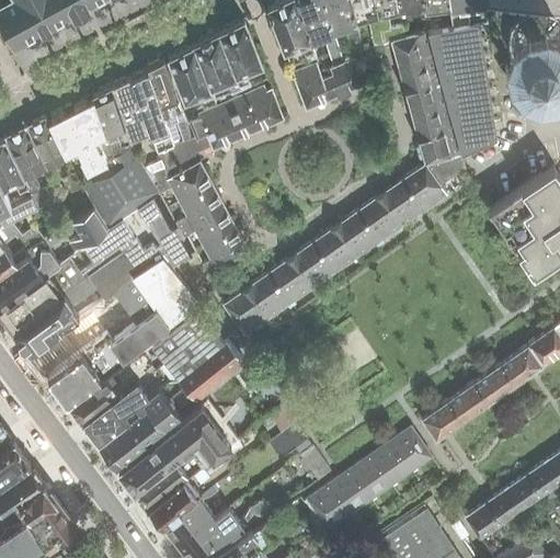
[(0,15),(12,38),(14,36),(52,16),(53,19),(56,16),(55,15),(70,7),(72,11),(87,2),(86,0),(0,0),(1,1),(0,1),(0,15)]
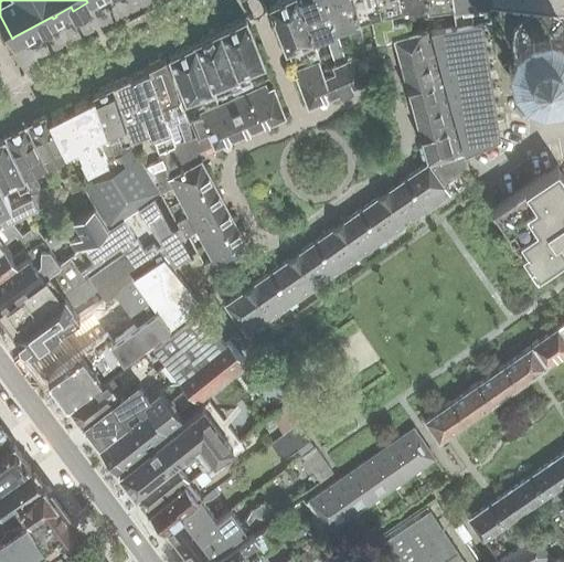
[(295,0),(286,0),(268,9),(286,52),(300,46),(304,55),(306,65),(317,61),(310,42),(295,0)]
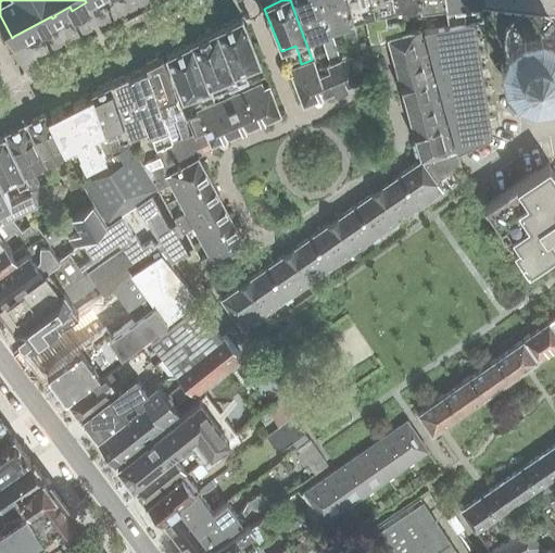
[(290,0),(305,41),(318,36),(325,53),(337,50),(329,32),(317,0),(290,0)]
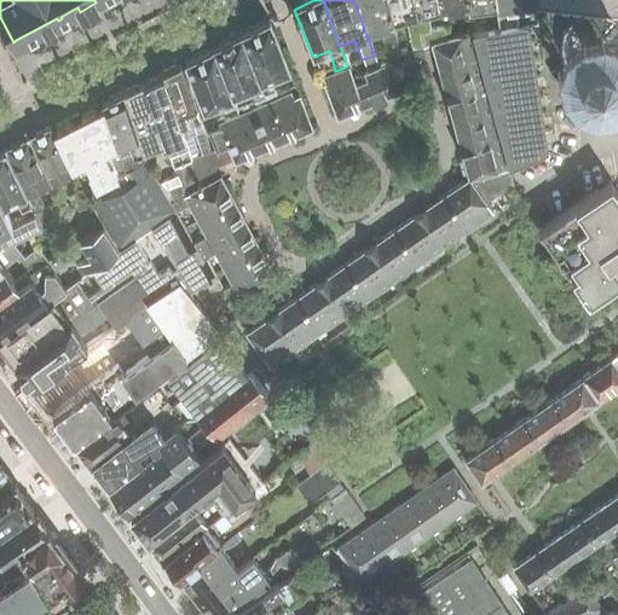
[(391,22),(383,0),(353,0),(367,35),(377,30),(385,51),(398,47),(391,22)]
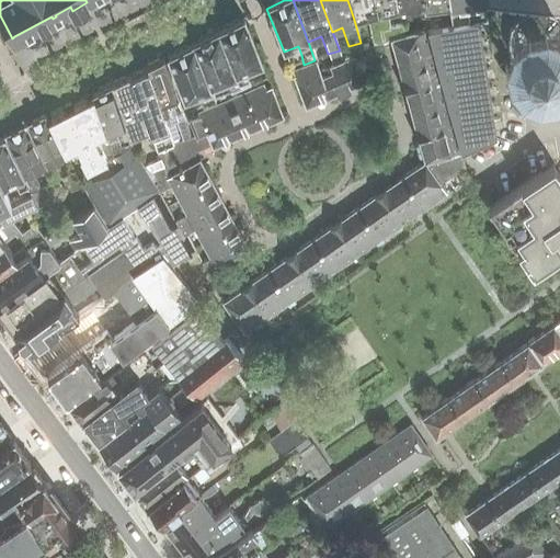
[(385,44),(381,32),(373,0),(347,0),(354,20),(368,16),(374,46),(385,44)]
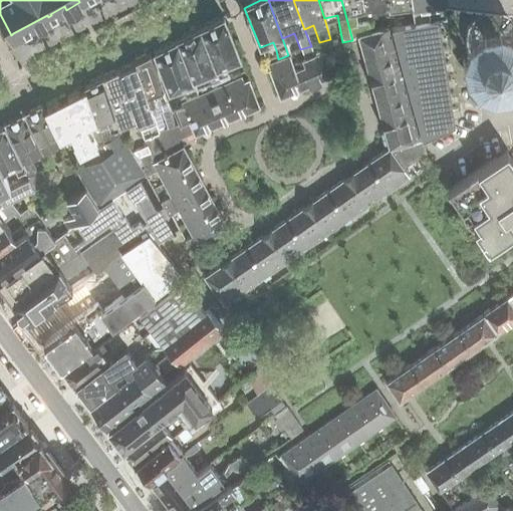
[(352,40),(358,38),(370,35),(368,25),(357,27),(354,13),(365,10),(363,0),(341,0),(349,29),(352,40)]
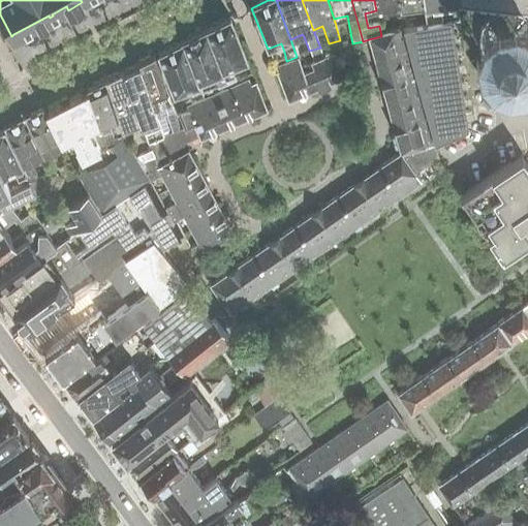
[(400,9),(401,6),(399,0),(374,0),(376,10),(378,10),(379,17),(401,13),(400,9)]
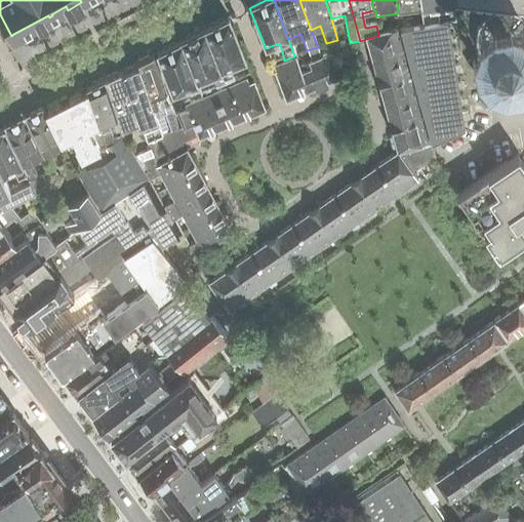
[(409,7),(412,19),(413,27),(420,25),(416,0),(396,0),(398,6),(397,9),(409,7)]
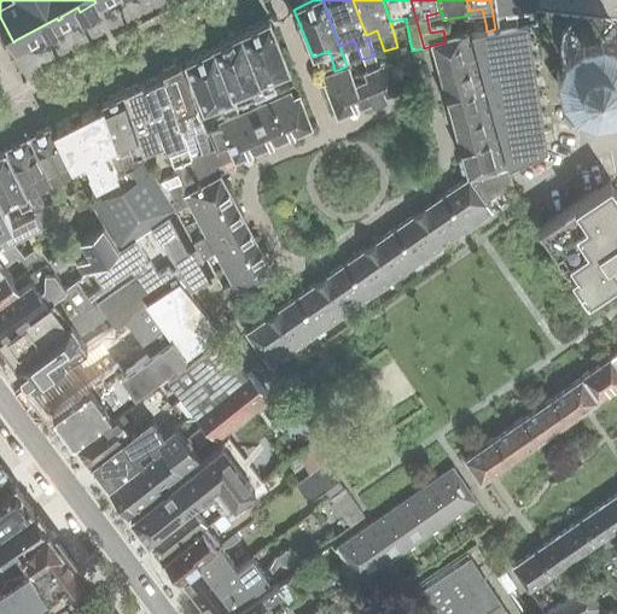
[(487,31),(471,35),(478,64),(485,91),(494,118),(500,144),(507,170),(508,169),(556,148),(551,121),(541,122),(529,44),(539,42),(533,0),(490,0),(495,29),(487,31)]
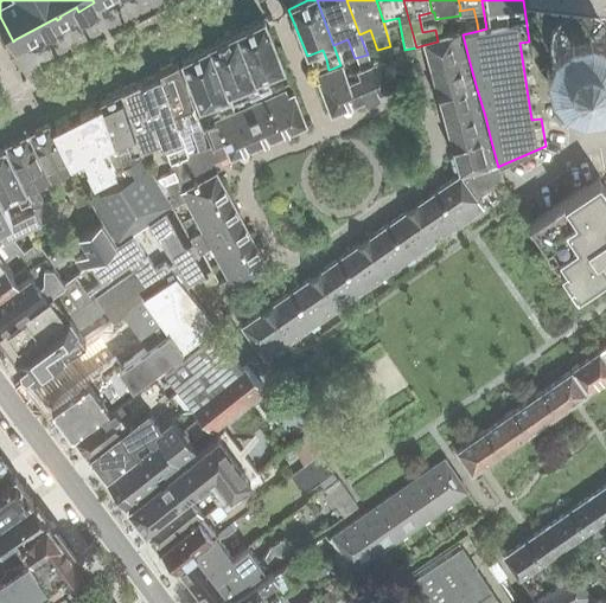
[(579,85),(597,84),(603,82),(605,78),(605,11),(604,11),(587,6),(567,7),(562,10),(550,19),(547,24),(540,42),(544,59),(547,64),(556,77),(561,81),(579,85)]
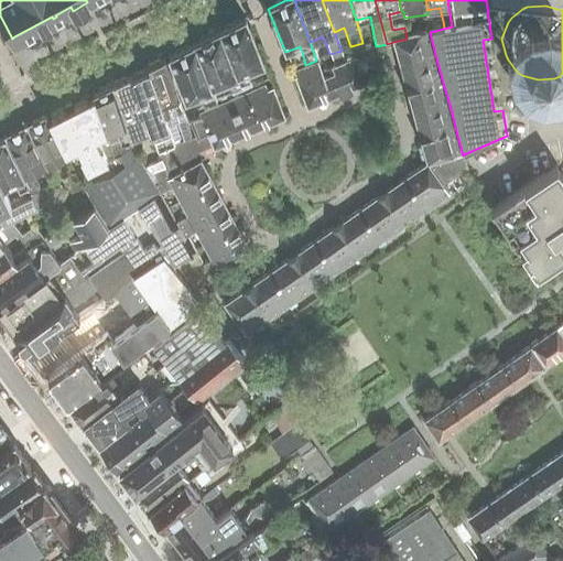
[(264,66),(245,22),(219,33),(237,77),(264,66)]
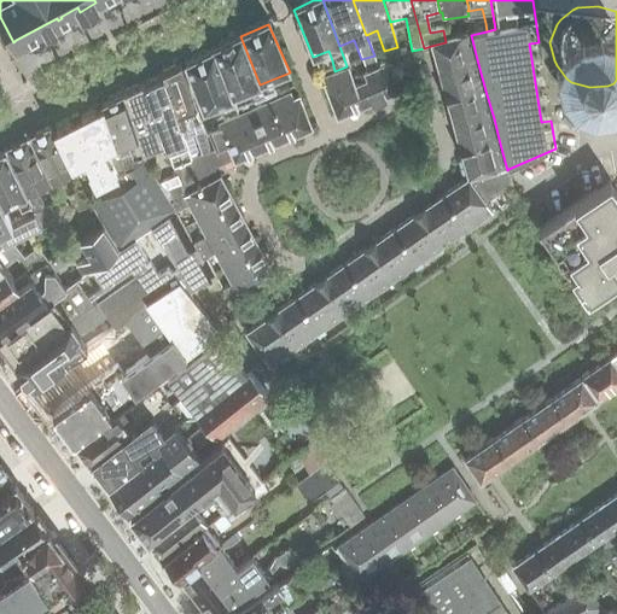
[(431,46),(431,48),(438,76),(478,64),(471,35),(446,42),(431,46)]
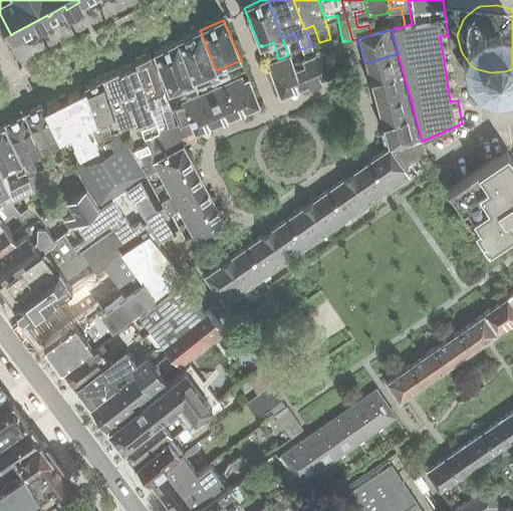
[(177,43),(193,80),(217,71),(216,70),(200,30),(176,42),(177,43)]
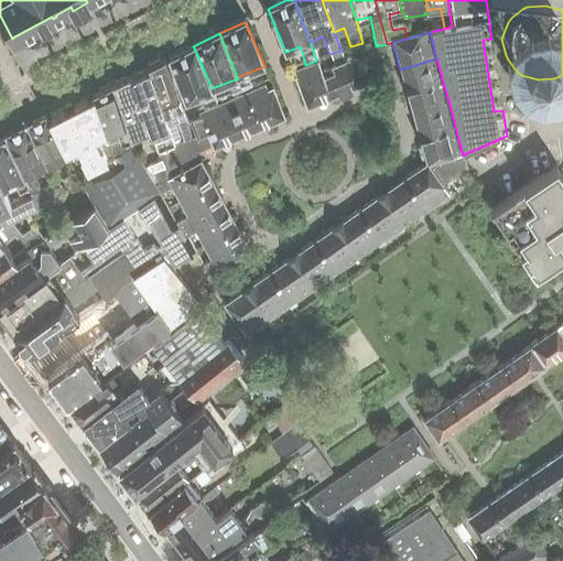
[(217,104),(212,88),(194,47),(169,60),(187,101),(202,96),(205,108),(217,104)]
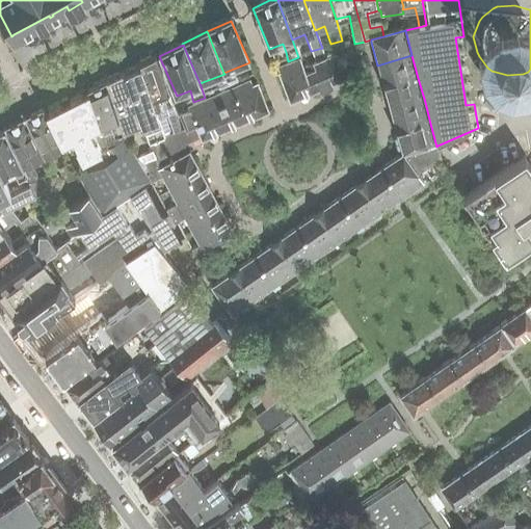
[(304,74),(313,94),(346,79),(336,55),(312,64),(314,70),(304,74)]
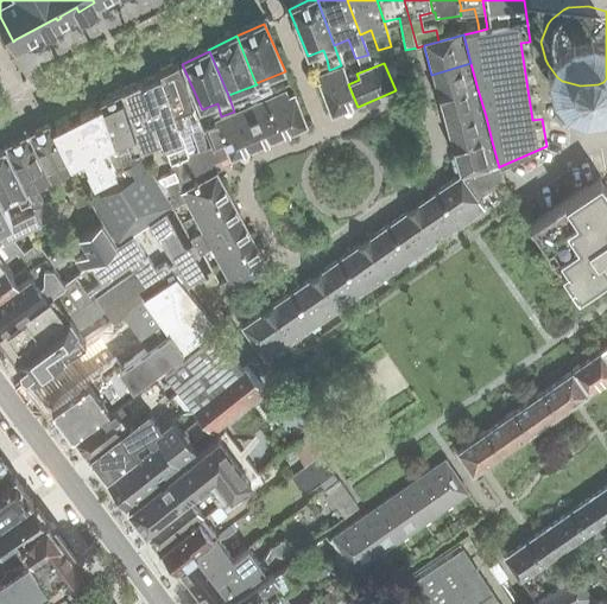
[(478,89),(470,63),(431,75),(438,101),(478,89)]
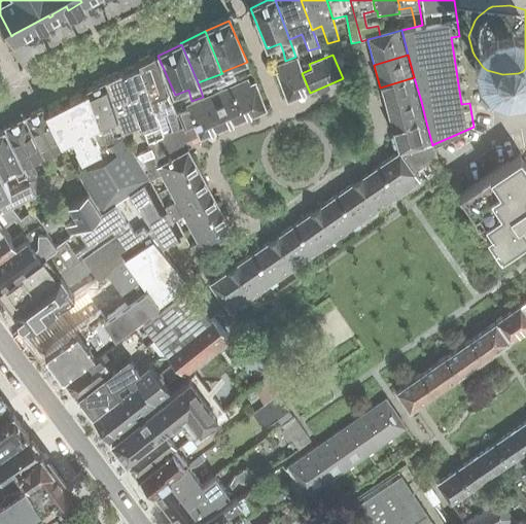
[(154,58),(139,65),(156,117),(160,116),(173,111),(154,58)]
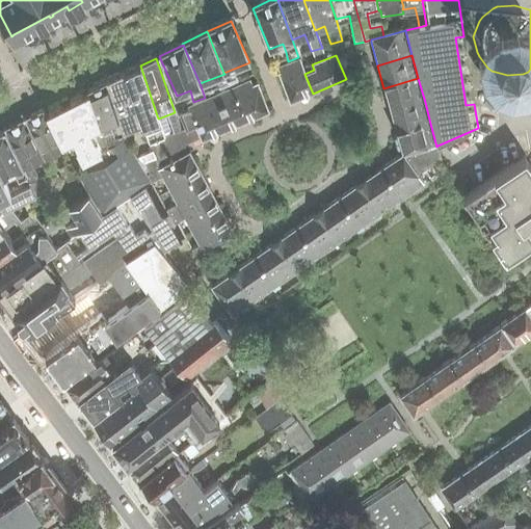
[(279,74),(277,74),(290,104),(313,94),(304,74),(299,60),(276,69),(279,74)]
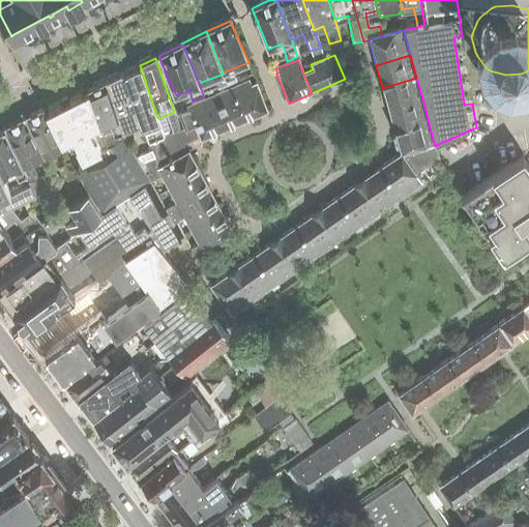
[(140,65),(124,74),(142,125),(148,143),(165,137),(157,118),(140,65)]
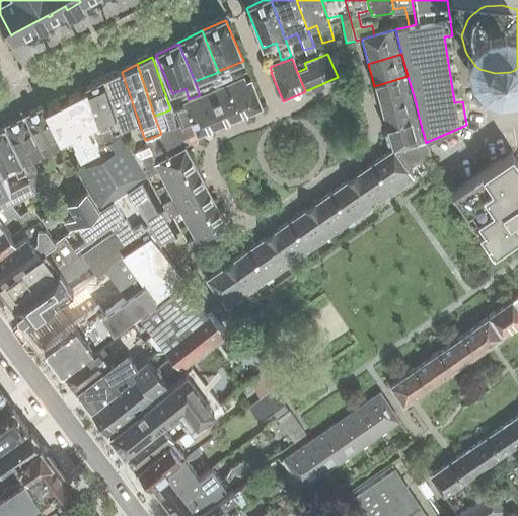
[(139,123),(122,72),(102,81),(119,130),(139,123)]
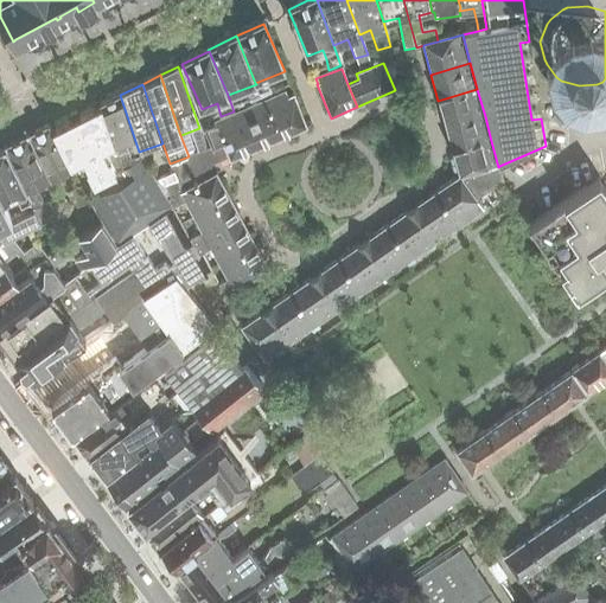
[(477,89),(438,101),(445,128),(485,116),(477,89)]
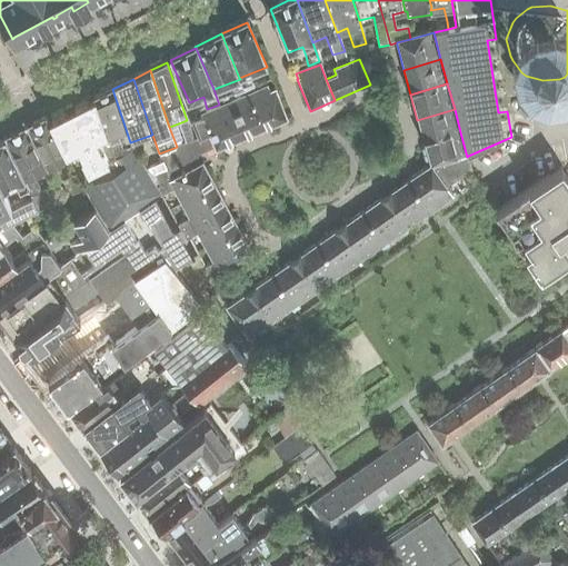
[(287,122),(275,90),(269,92),(267,88),(248,96),(263,132),(287,122)]
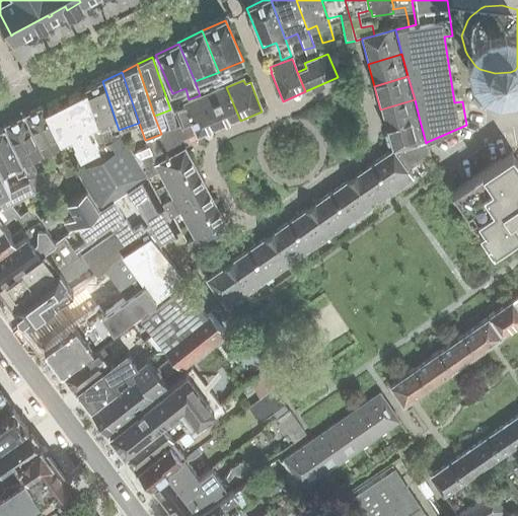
[(102,81),(86,89),(86,90),(95,113),(103,135),(111,133),(117,131),(119,130),(102,81)]
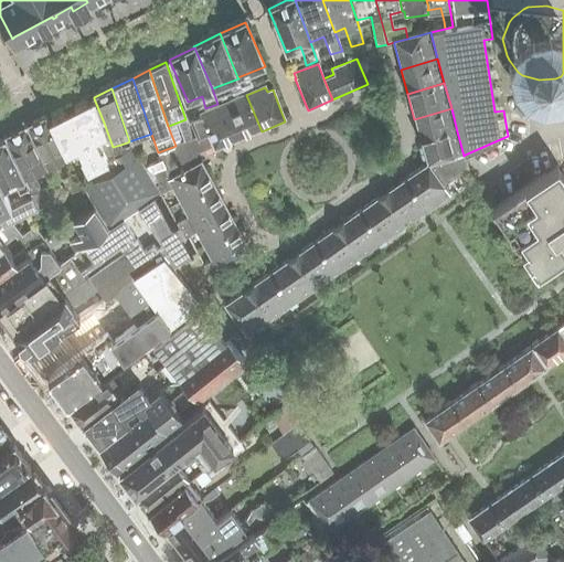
[(246,95),(223,105),(238,140),(262,131),(246,95)]
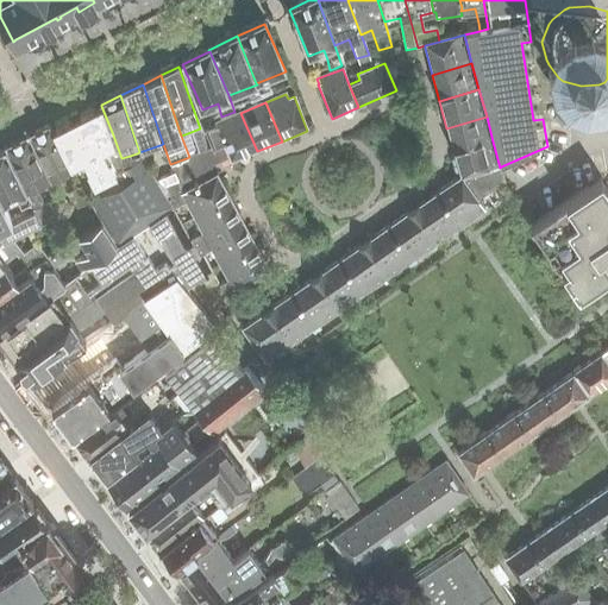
[(174,212),(137,153),(130,156),(121,158),(112,132),(101,106),(79,117),(77,117),(52,128),(70,166),(73,165),(82,161),(93,184),(114,176),(119,188),(94,201),(101,213),(107,221),(124,246),(171,213),(174,212)]
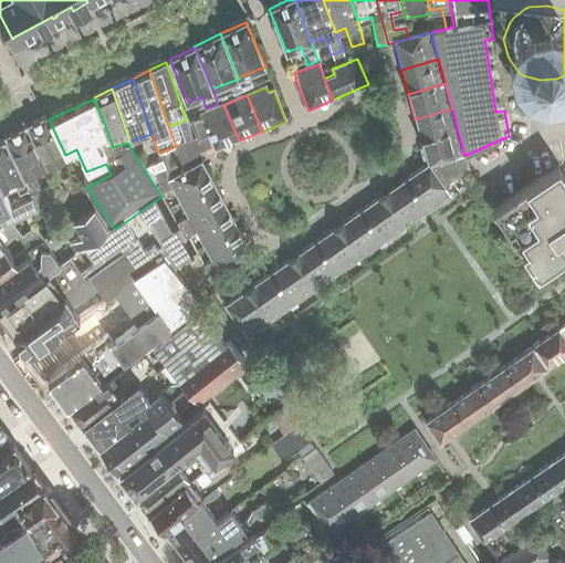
[(199,115),(200,118),(212,149),(213,152),(239,141),(223,105),(199,115)]
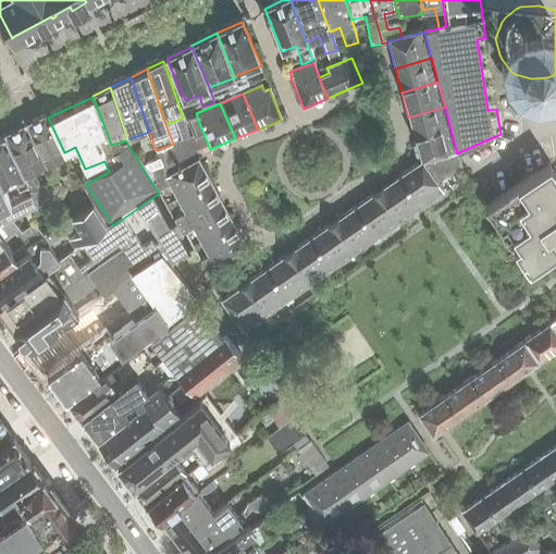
[(408,118),(415,142),(451,130),(445,107),(408,118)]
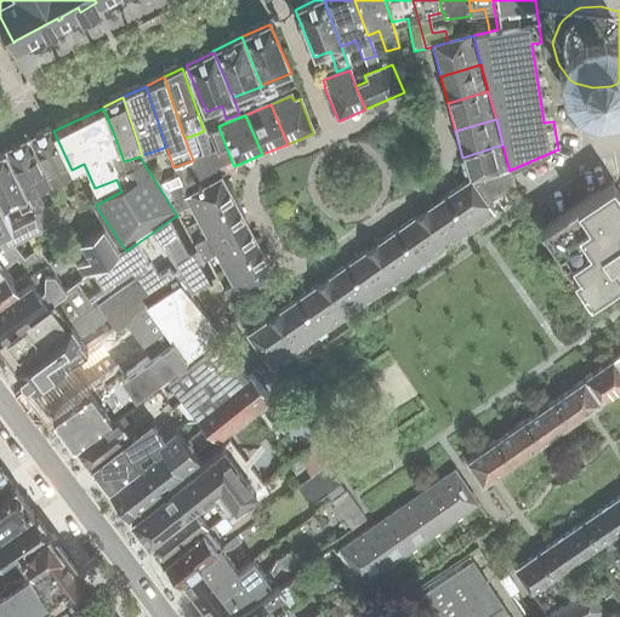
[(182,188),(164,195),(177,216),(188,209),(198,227),(237,205),(222,178),(219,180),(215,171),(233,164),(220,130),(209,135),(215,152),(193,160),(178,166),(174,167),(177,177),(182,188)]
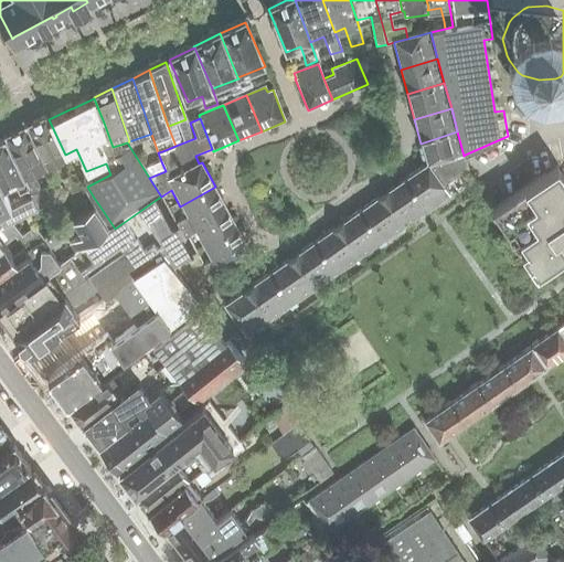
[(44,122),(25,130),(45,171),(53,187),(57,184),(62,182),(55,167),(68,161),(65,155),(49,119),(44,122)]
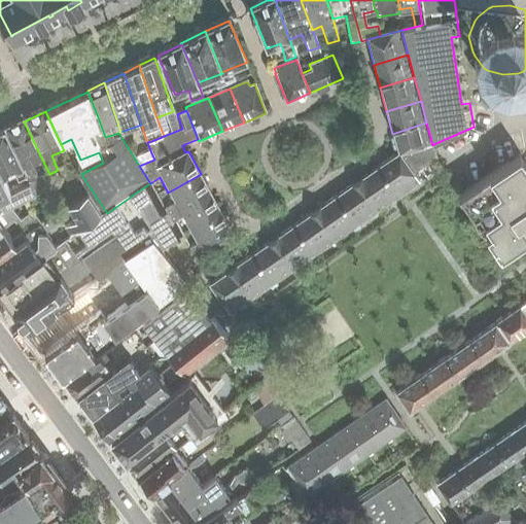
[(4,132),(23,170),(33,165),(42,160),(24,121),(22,123),(4,132)]
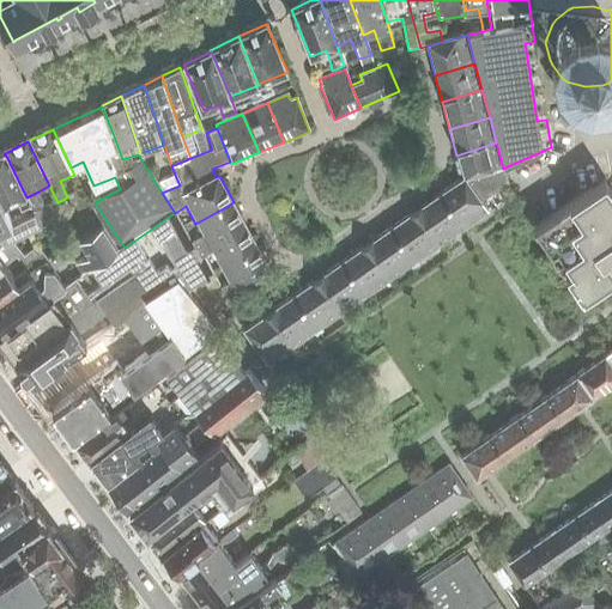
[(456,156),(464,180),(465,180),(497,172),(497,171),(503,169),(496,142),(456,156)]
